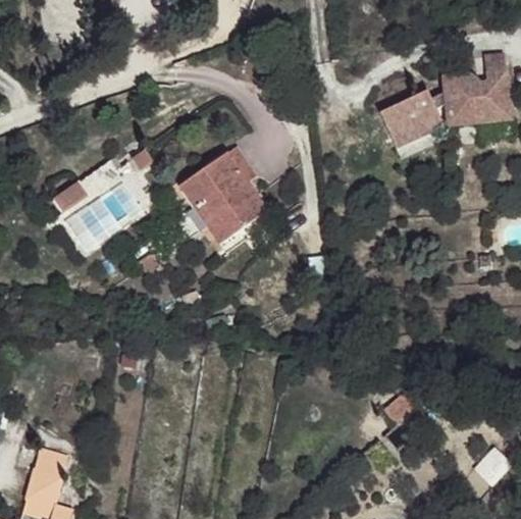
[(378,110),(395,145),(443,121),(433,104),(446,101),(450,120),(511,114),(504,67),(483,71),(486,86),(481,86),(480,81),(478,76),(473,72),(467,71),(443,74),(445,90),(429,95),(427,89),(378,110)]
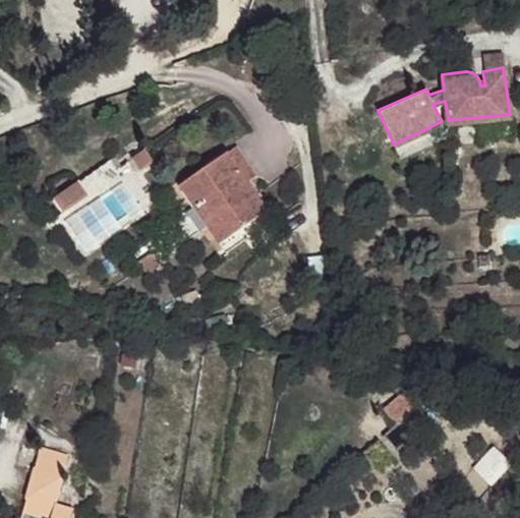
[(233,157),(223,164),(245,198),(254,191),(233,157)]
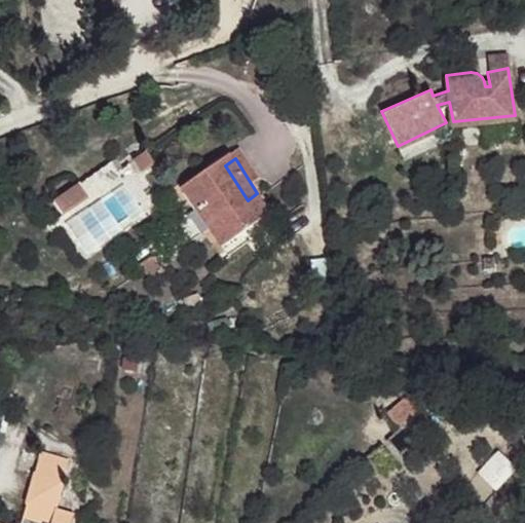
[(225,165),(175,195),(190,218),(200,212),(209,226),(248,200),(225,165)]
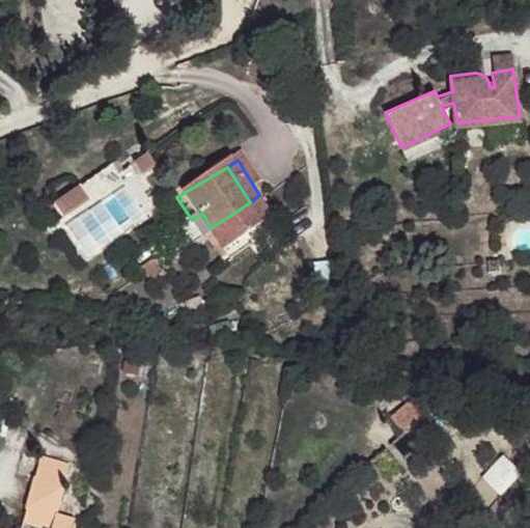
[(250,202),(211,228),(225,249),(263,224),(250,202)]
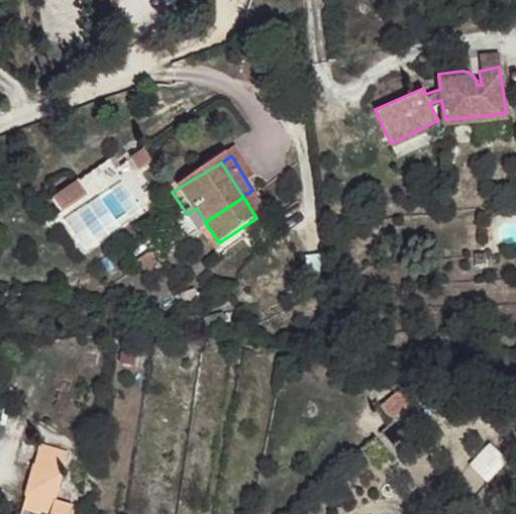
[(197,208),(187,214),(196,227),(205,222),(197,208)]
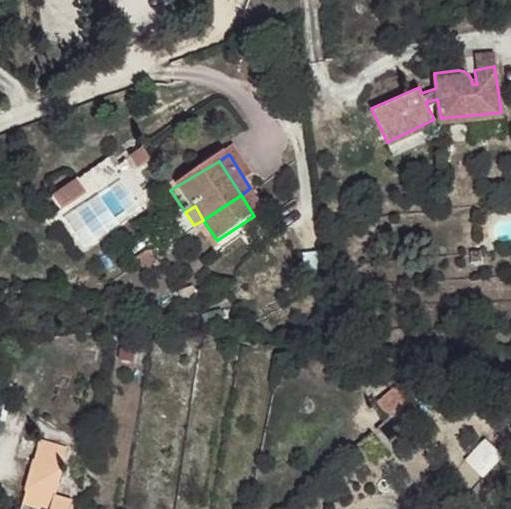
[(203,220),(194,225),(208,246),(217,240),(203,220)]
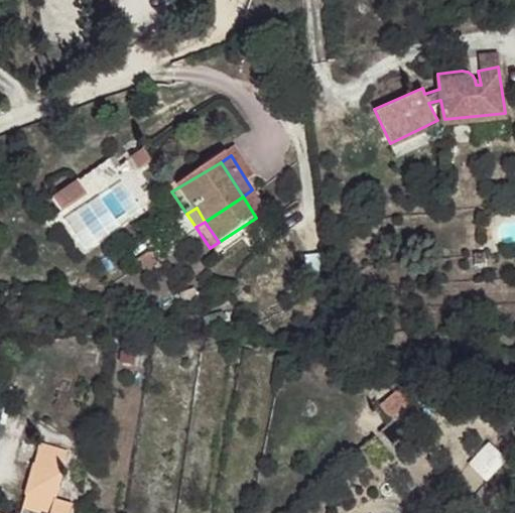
[(68,447),(40,439),(33,462),(60,471),(68,447)]
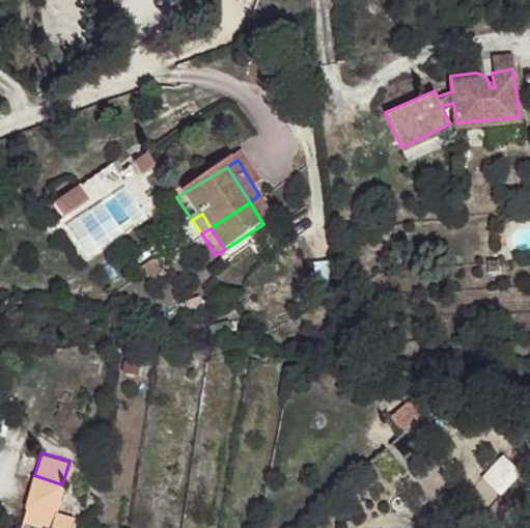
[(62,484),(34,475),(26,502),(54,510),(62,484)]
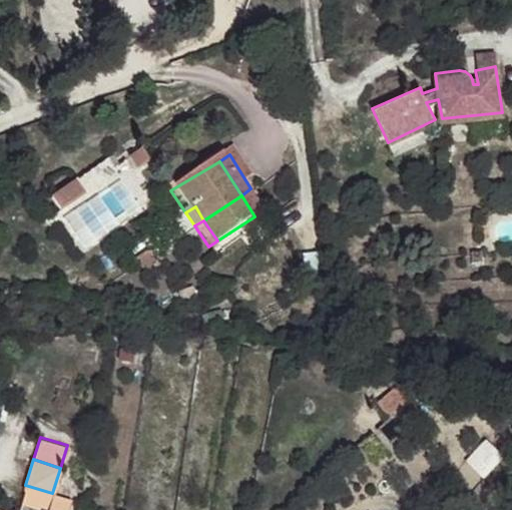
[(52,493),(25,485),(21,499),(47,508),(52,493)]
